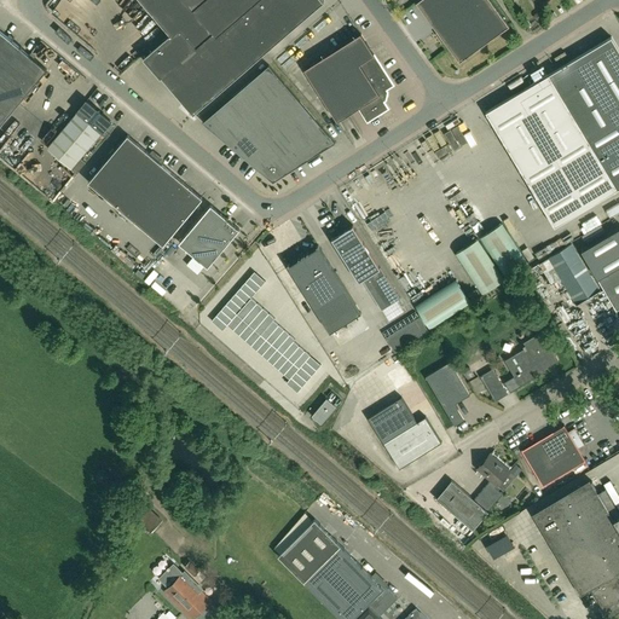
[(140,0),(172,36),(180,28),(197,47),(214,33),(217,36),(258,0),(140,0)]
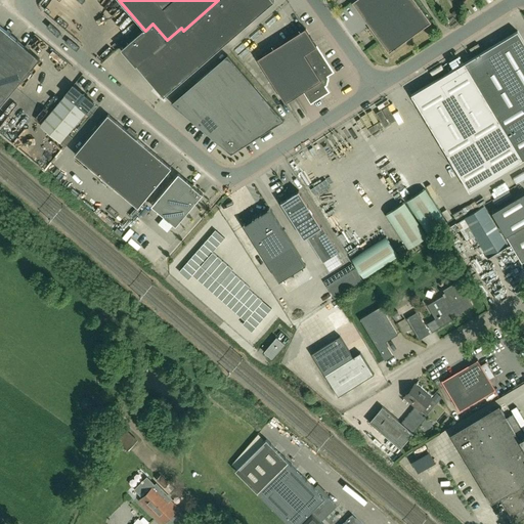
[(218,0),(183,31),(181,28),(167,40),(153,24),(145,31),(123,49),(164,96),(274,1),(272,0),(218,0)]
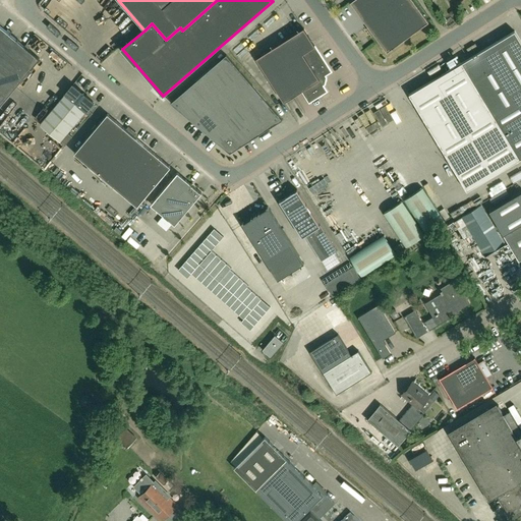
[(429,21),(413,0),(352,0),(351,2),(388,52),(429,21)]
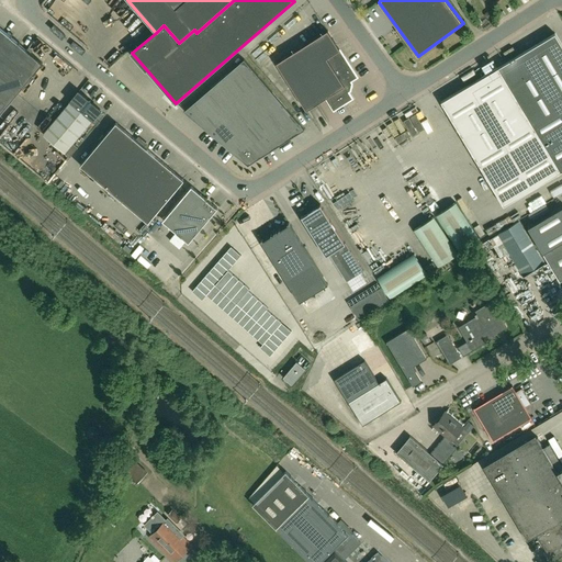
[(0,66),(20,43),(18,43),(0,27),(0,66)]
